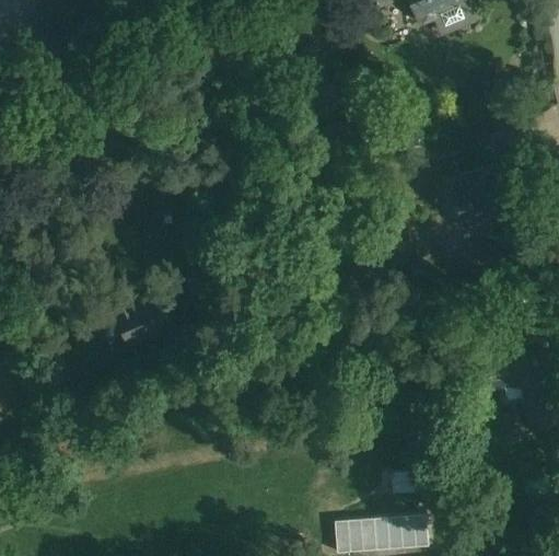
[(370,0),(374,9),(393,0),(370,0)]
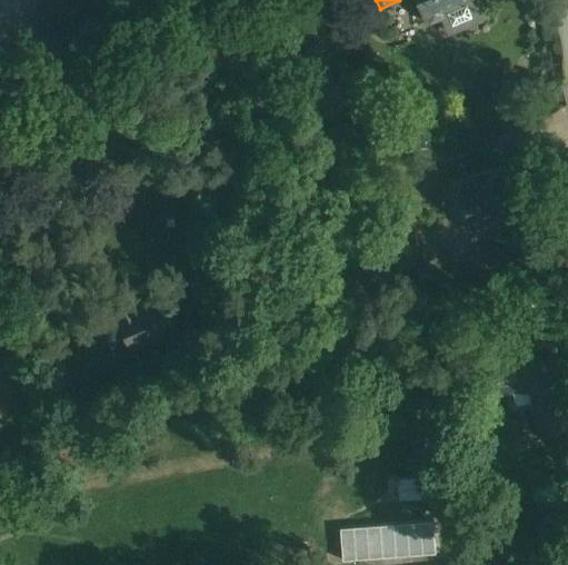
[(414,0),(424,22),(427,21),(429,28),(442,22),(440,16),(472,2),(470,0),(414,0)]
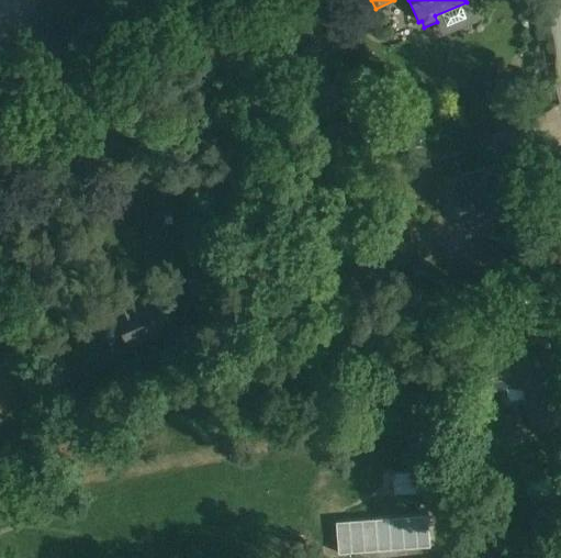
[(306,103),(296,88),(290,91),(300,107),(306,103)]
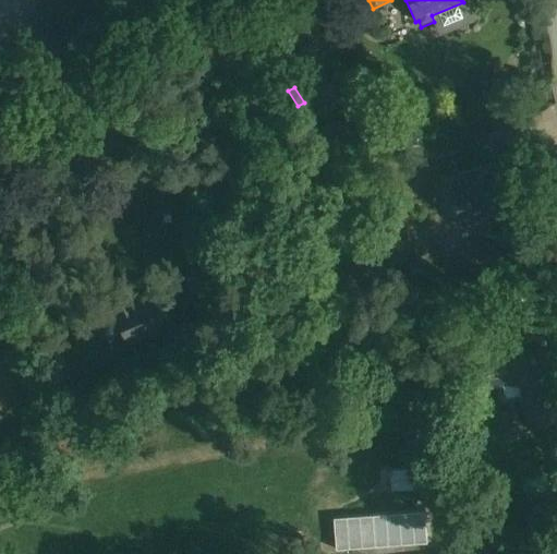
[(519,132),(486,139),(489,153),(522,146),(519,132)]
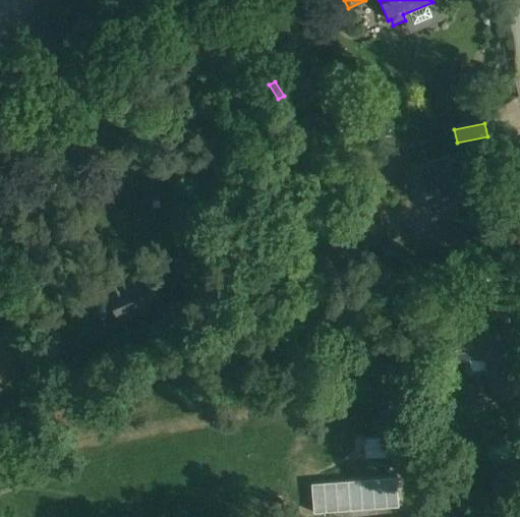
[(469,164),(421,174),(429,215),(430,215),(429,209),(445,206),(446,212),(448,211),(447,210),(477,204),(469,164)]
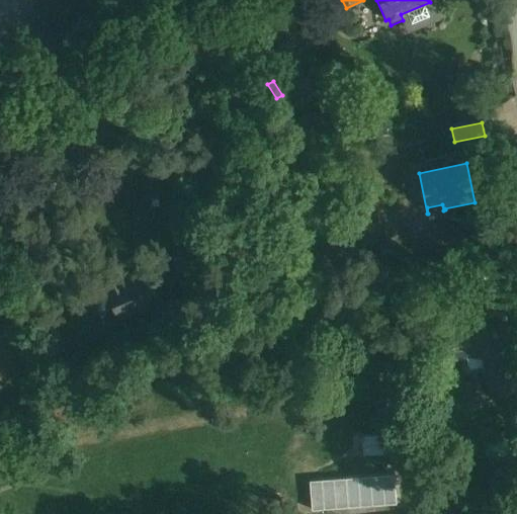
[(148,271),(121,282),(116,270),(99,276),(105,288),(104,289),(106,295),(105,295),(113,318),(115,317),(117,323),(161,305),(148,271)]
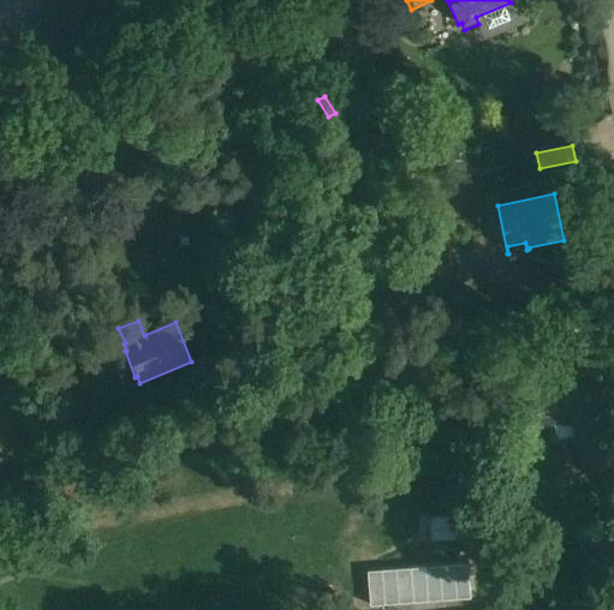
[(579,363),(571,364),(571,362),(558,363),(559,366),(550,368),(554,393),(556,393),(600,386),(602,386),(601,382),(598,383),(595,363),(598,363),(597,359),(579,363)]
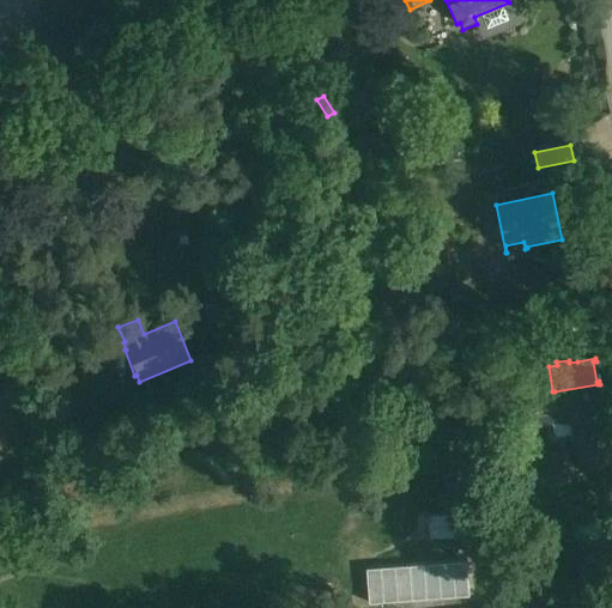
[(598,384),(555,391),(557,403),(561,426),(573,425),(604,419),(604,418),(600,400),(598,384)]
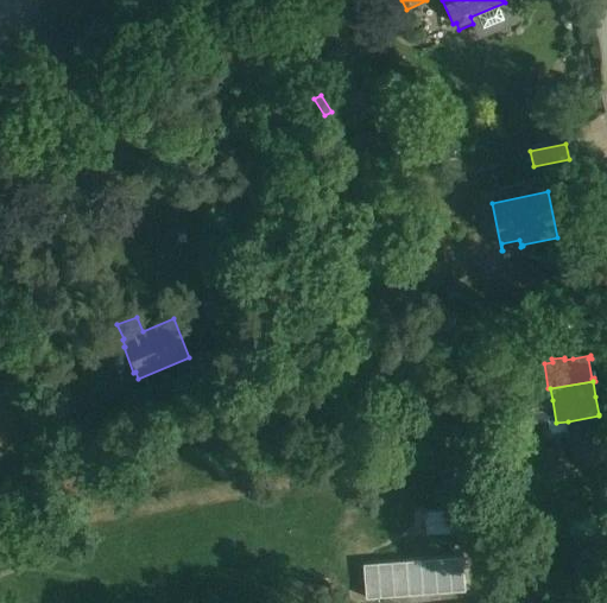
[(606,397),(606,394),(595,397),(599,414),(606,412),(606,397)]
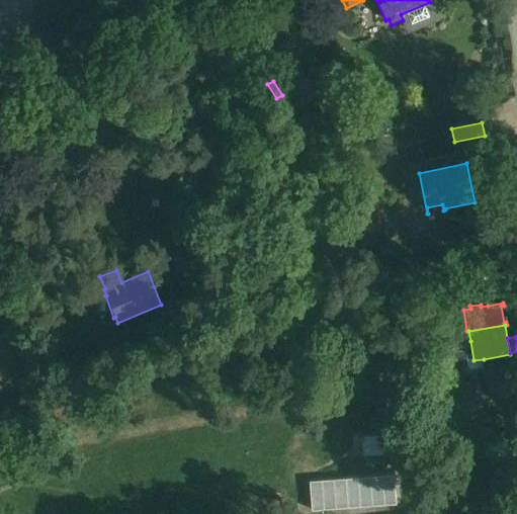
[(465,341),(454,343),(450,344),(453,364),(474,360),(470,341),(465,342),(465,341)]
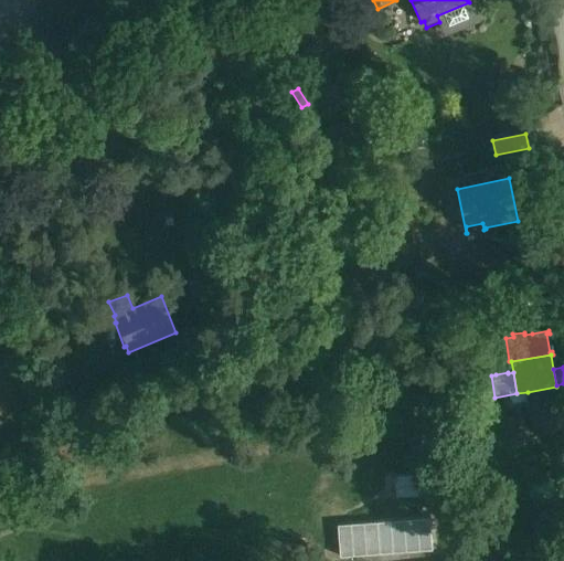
[(556,387),(528,392),(534,433),(563,427),(563,383),(556,385),(556,387)]
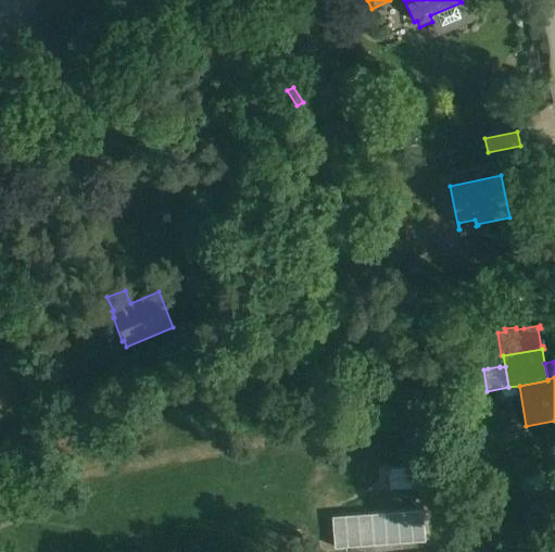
[(417,468),(380,469),(380,490),(417,489),(417,468)]
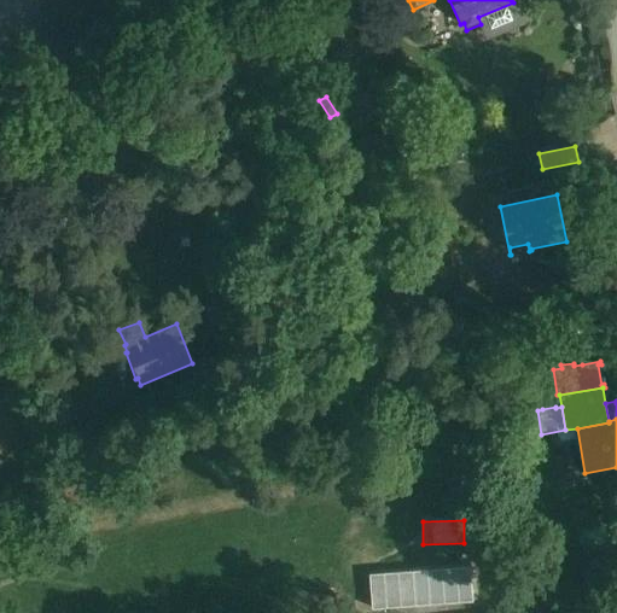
[(371,609),(475,603),(473,568),(370,573),(371,609)]
